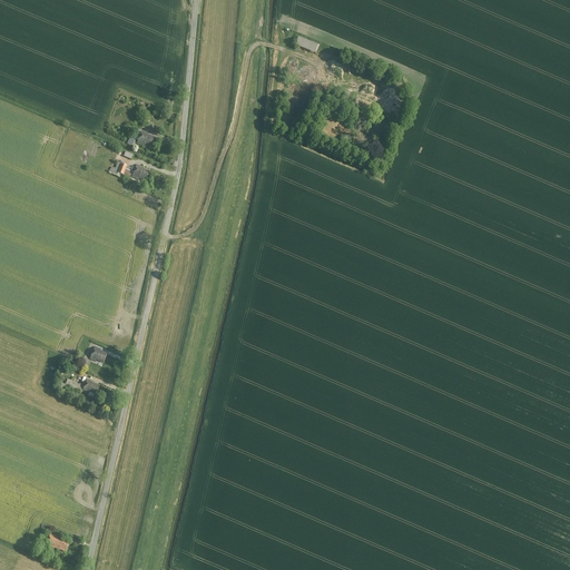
[(320,45),(300,36),(296,45),(316,53),(320,45)]
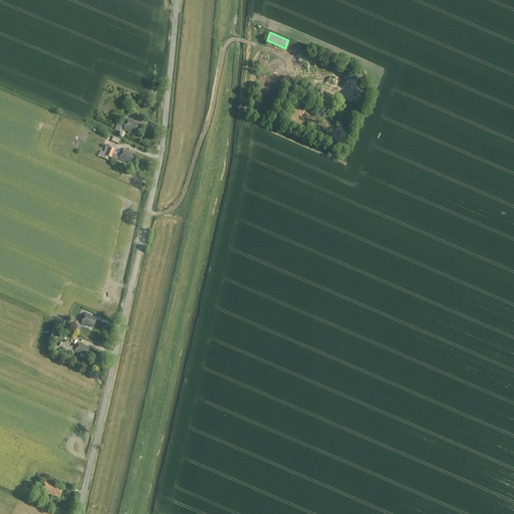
[(350,75),(300,55),(291,76),(341,97),(342,95),(354,99),(360,84),(349,79),(350,75)]
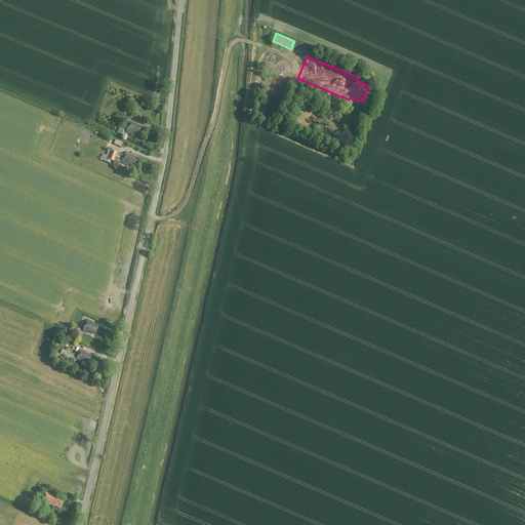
[(146,126),(131,120),(127,130),(131,132),(142,135),(146,126)]
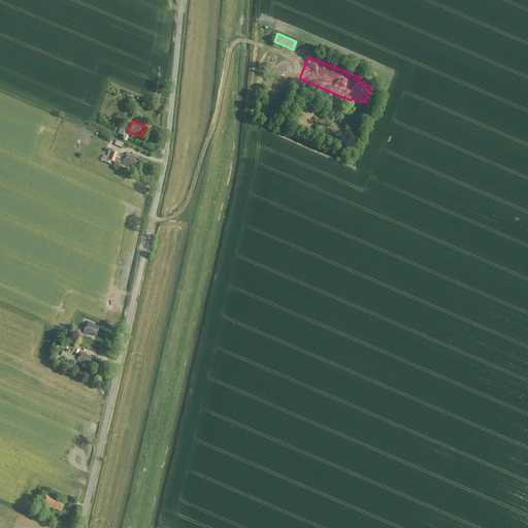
[(116,162),(118,153),(109,151),(108,155),(103,154),(102,159),(109,161),(109,160),(116,162)]
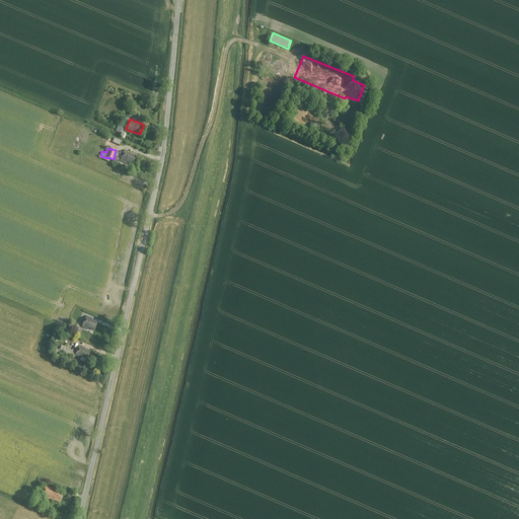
[(125,151),(121,160),(133,165),(136,155),(125,151)]
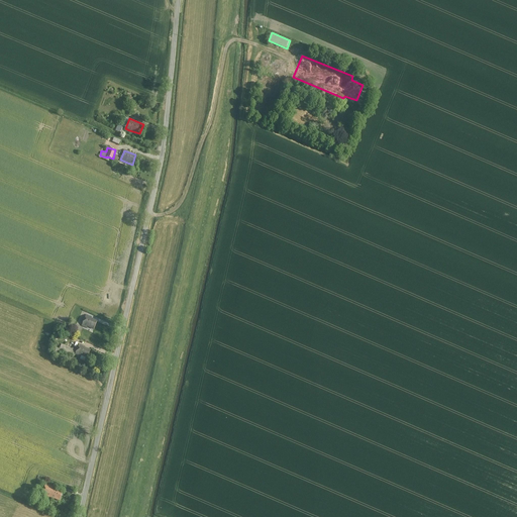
[(86,315),(82,325),(95,330),(99,320),(86,315)]
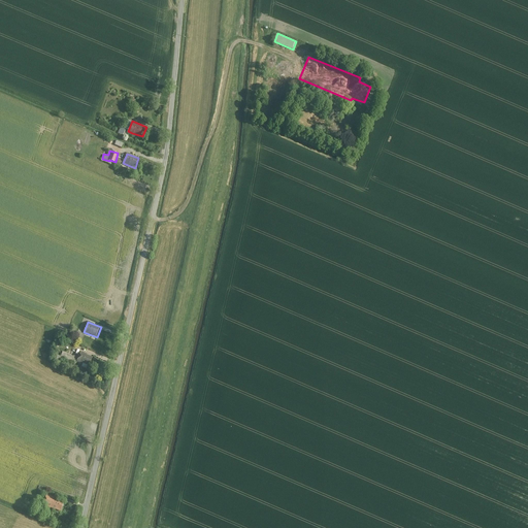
[(75,337),(83,339),(85,333),(77,331),(75,337)]
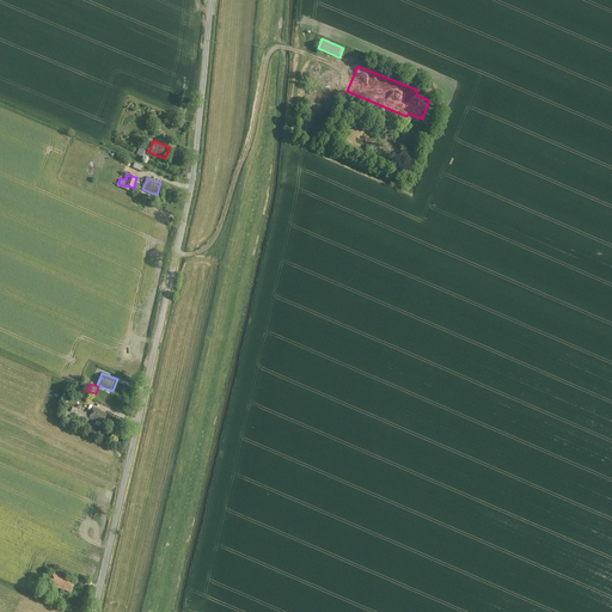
[(95,408),(90,418),(110,427),(115,415),(95,408)]
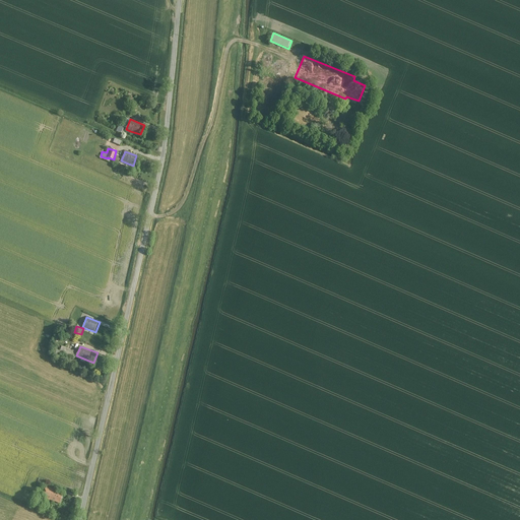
[(63,494),(47,486),(43,497),(59,504),(63,494)]
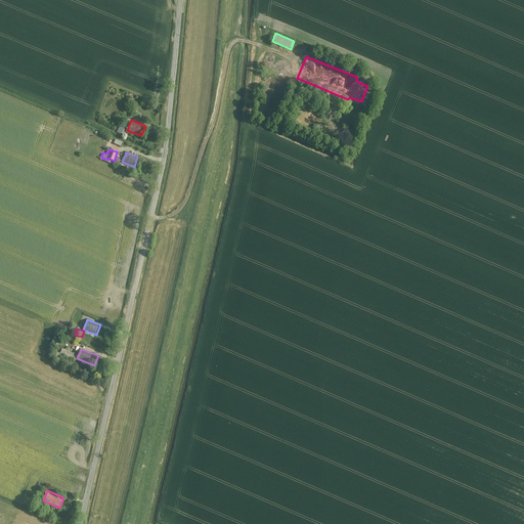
All buildings are outlined.
